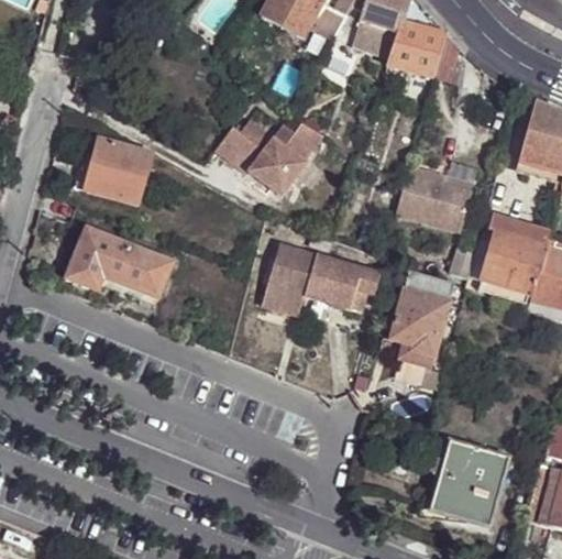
[(268,0),(261,17),(301,40),(322,2),(318,0),(268,0)]
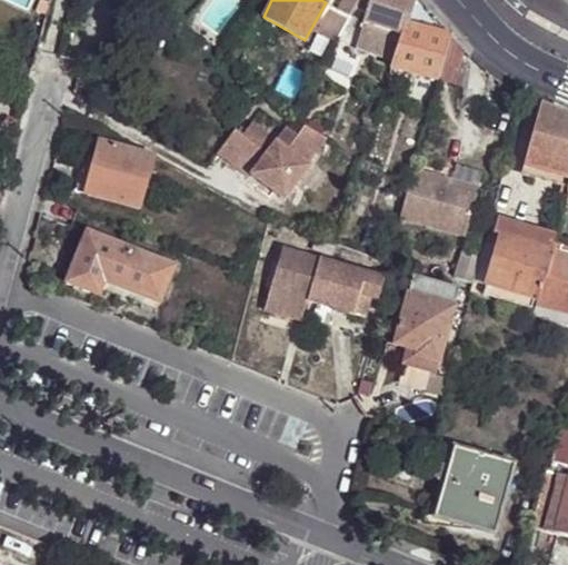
[(348,18),(355,6),(345,0),(331,0),(328,7),(335,10),(341,13),(348,18)]
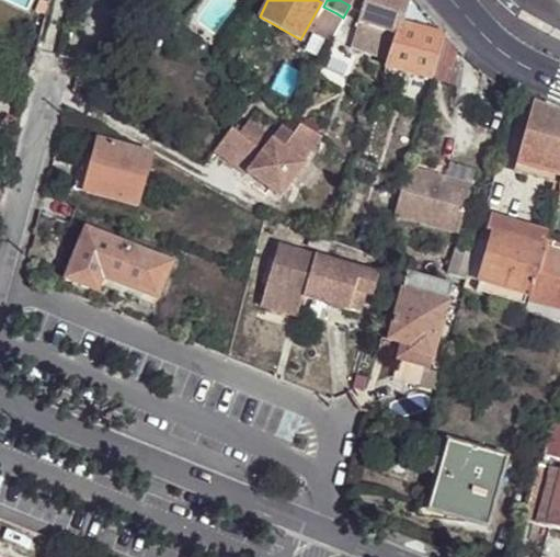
[(364,0),(357,22),(396,33),(399,23),(407,0),(364,0)]
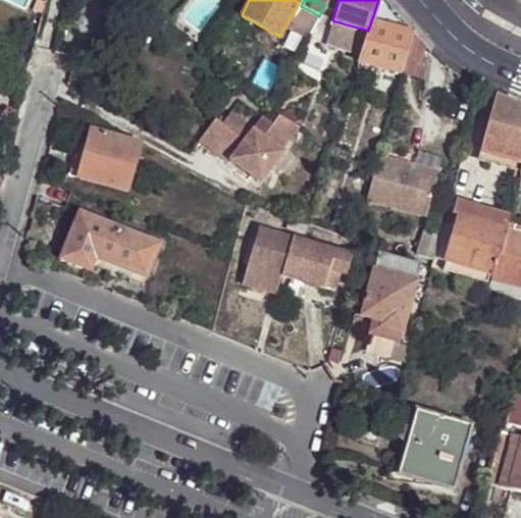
[(309,36),(316,22),(297,13),(289,29),(308,37),(309,36)]
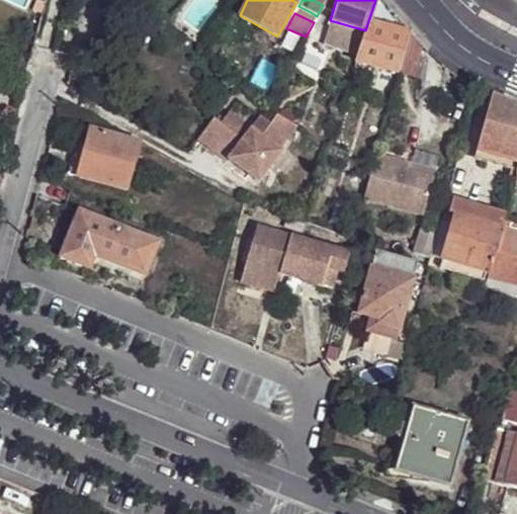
[(365,30),(357,55),(356,59),(398,71),(400,64),(409,32),(408,32),(368,21),(365,30)]
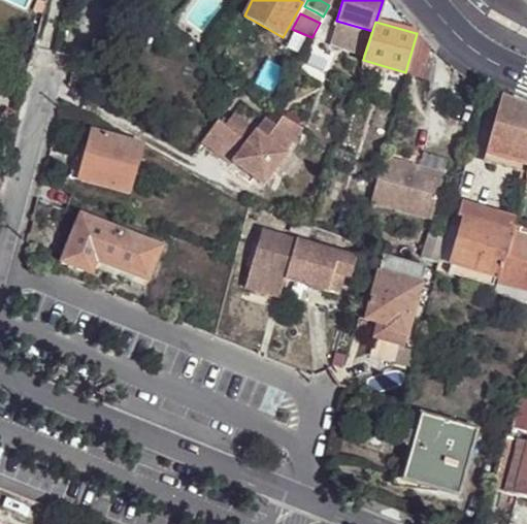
[(329,27),(320,23),(313,36),(321,41),(329,27)]
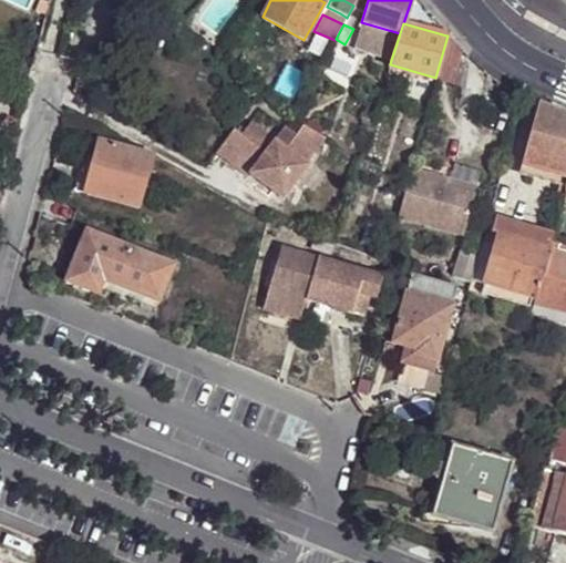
[(446,36),(448,36),(438,70),(458,75),(464,52),(446,33),(446,36)]
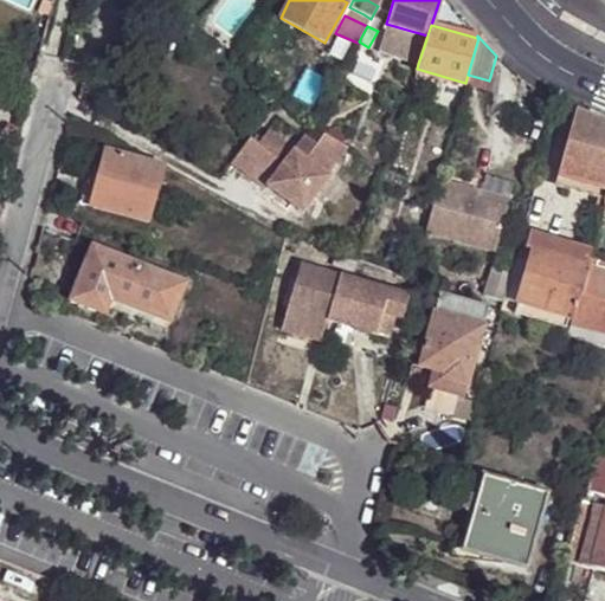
[(604,121),(575,110),(558,170),(604,182),(604,121)]
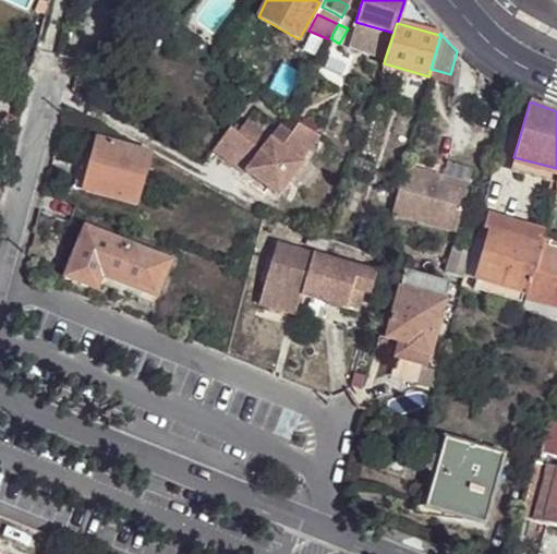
[(227,124),(209,147),(242,171),(243,170),(276,194),(300,160),(298,158),(316,133),(294,121),(288,130),(277,122),(267,136),(243,118),(234,130),(227,124)]
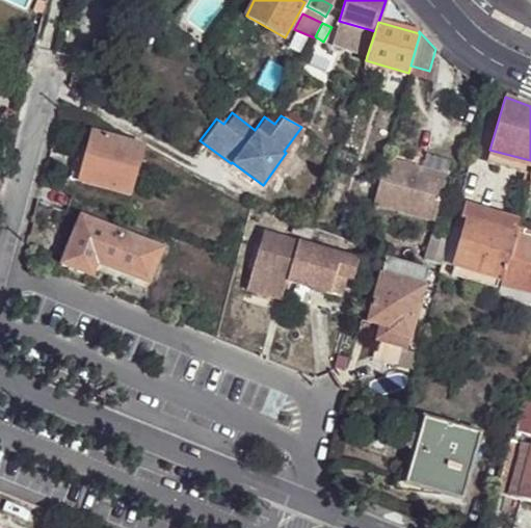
[(69,179),(130,195),(141,147),(84,131),(80,147),(76,150),(69,179)]
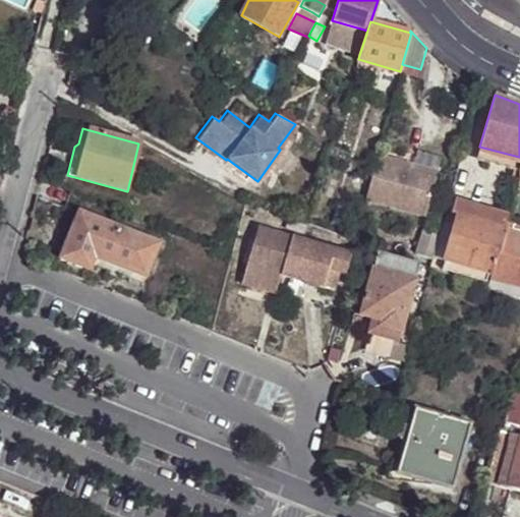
[(519,157),(479,147),(476,157),(519,167),(519,157)]
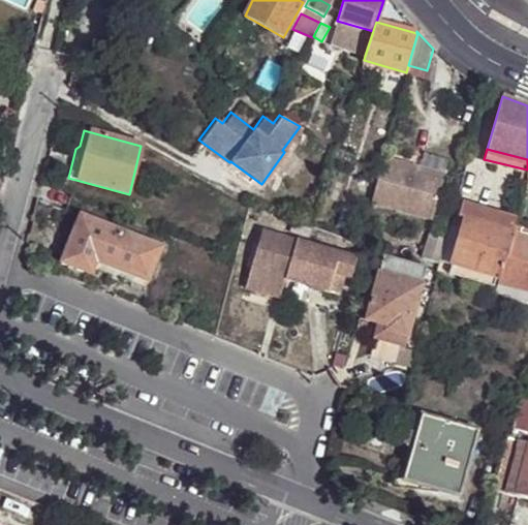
[(382,156),(370,202),(430,218),(441,180),(415,173),(417,165),(382,156)]
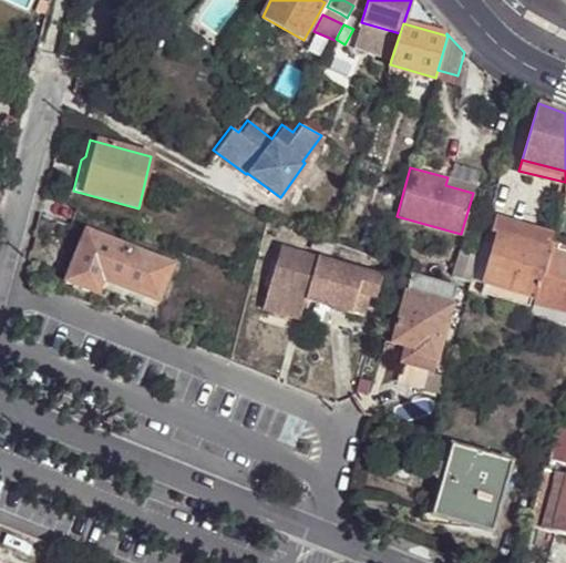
[(475,185),(448,177),(445,185),(473,193),(475,185)]
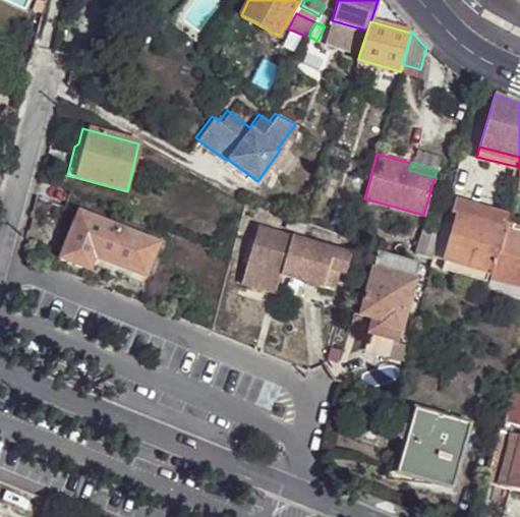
[(457,213),(503,226),(506,215),(454,199),(451,211),(457,213)]
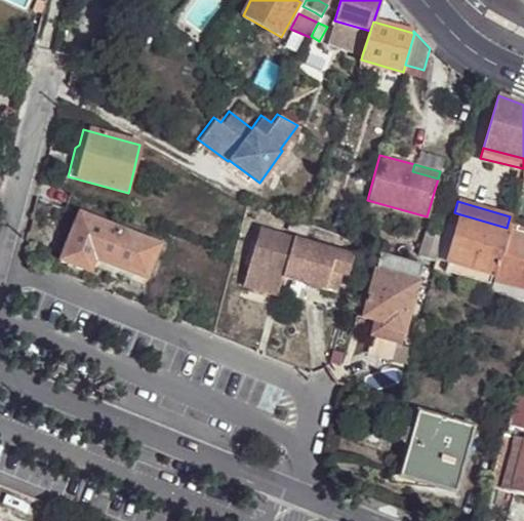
[(131,273),(146,279),(159,245),(80,213),(61,258),(82,269),(83,267),(88,255),(94,257),(131,273)]
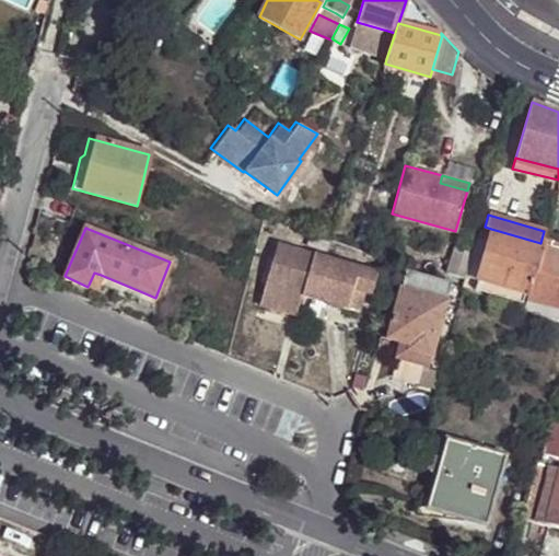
[(542,247),(543,244),(540,243),(491,229),(477,278),(528,293),(542,247)]
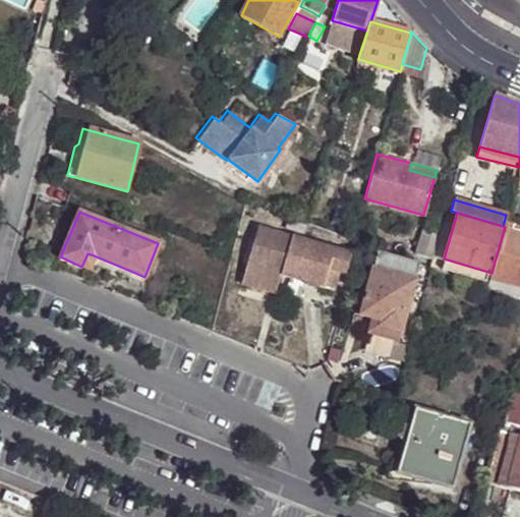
[(299,218),(290,215),(287,225),(296,228),(298,221),(299,218)]
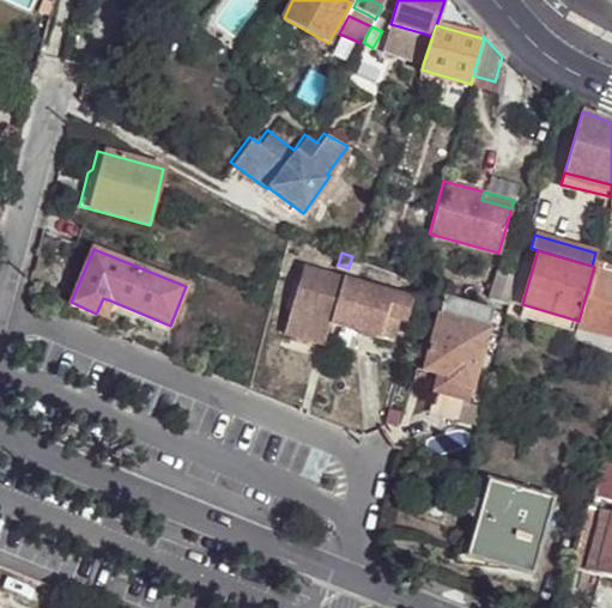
[(308,332),(325,338),(331,321),(322,317),(331,290),(339,292),(344,277),(306,265),(285,332),(307,338),(308,332)]
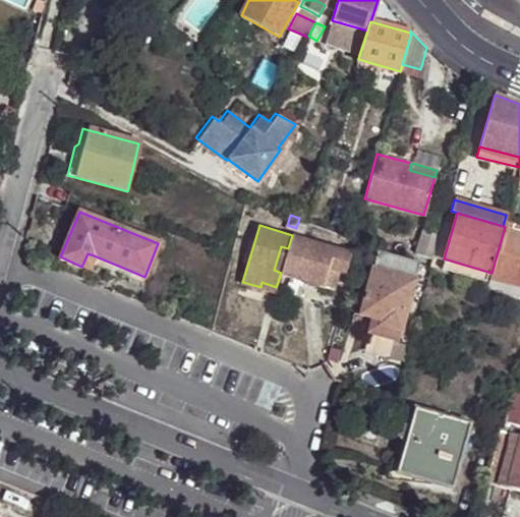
[(519,234),(504,230),(492,273),(490,276),(519,284),(519,234)]
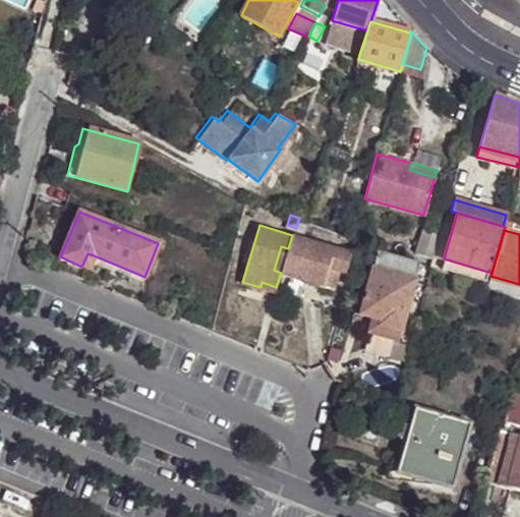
[(351,253),(292,235),(288,248),(281,246),(274,270),(281,273),(333,289),(338,271),(345,273),(351,253)]
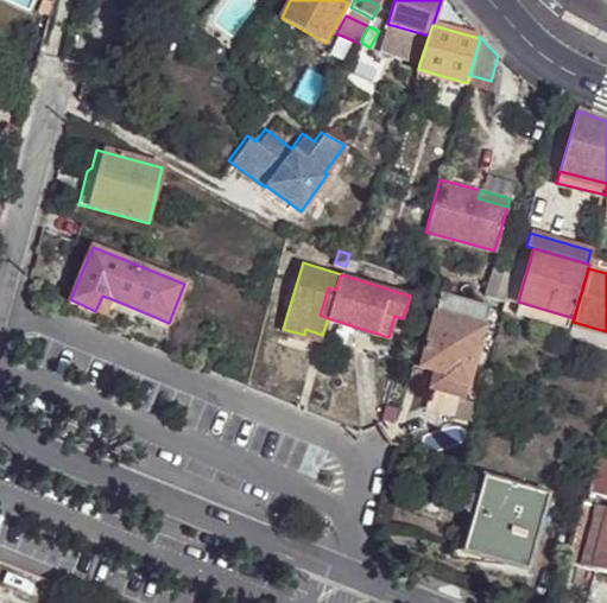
[(468,385),(489,305),(440,292),(419,366),(432,370),(431,375),(468,385)]
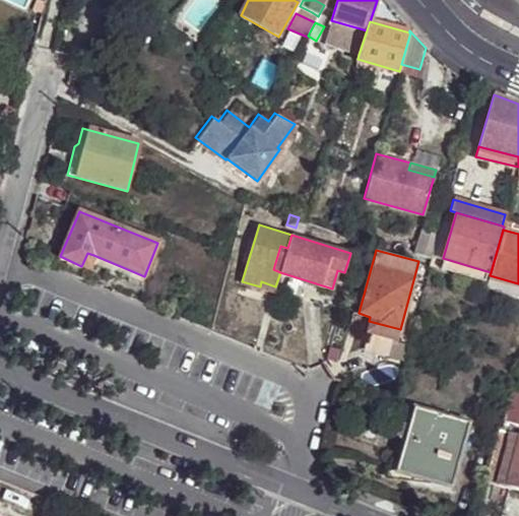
[(87,253),(82,264),(89,267),(93,255),(87,253)]
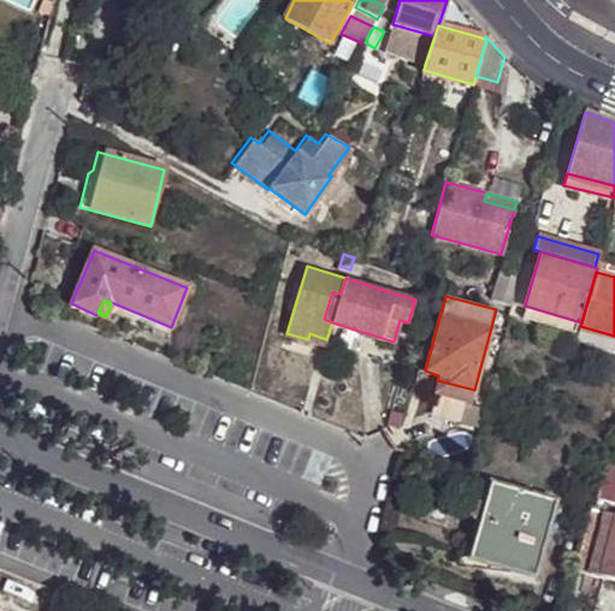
[(169,333),(171,327),(154,320),(152,327),(169,333)]
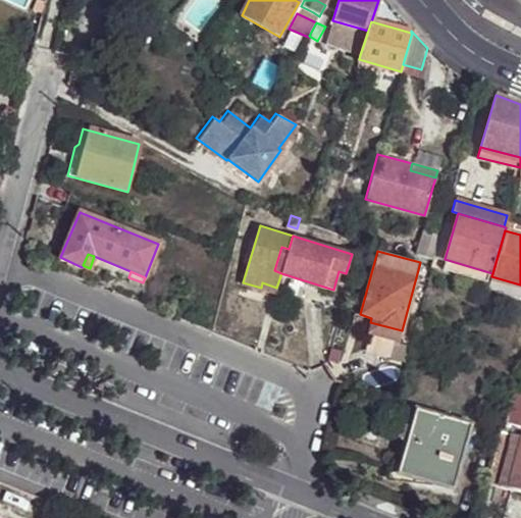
[(262,282),(261,288),(275,293),(276,288),(262,282)]
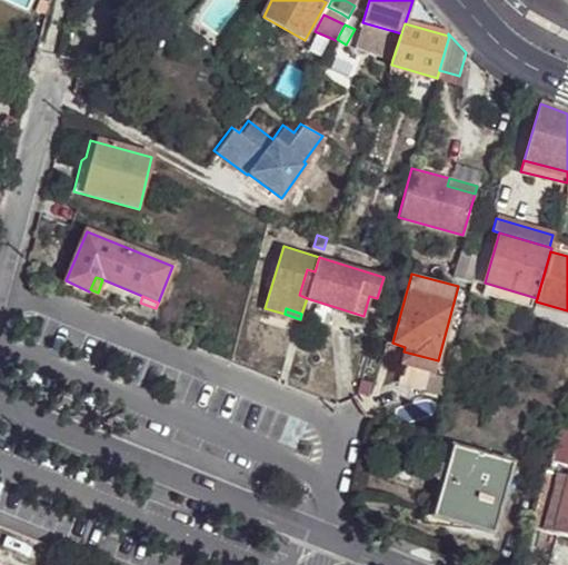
[(435,373),(438,360),(404,352),(405,347),(392,343),(385,340),(380,359),(388,362),(390,353),(398,355),(396,363),(435,373)]
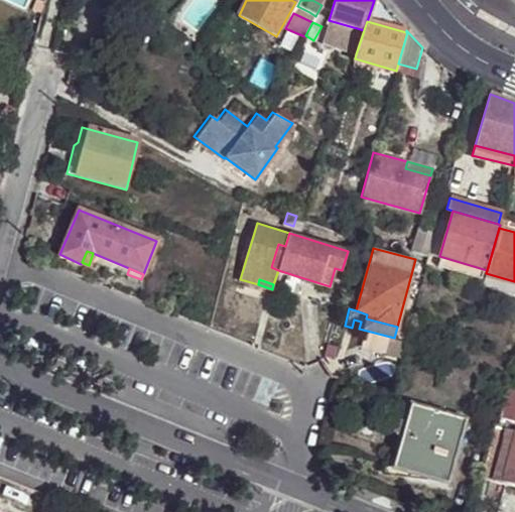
[(514,419),(514,416),(514,387),(507,386),(498,415),(514,419)]
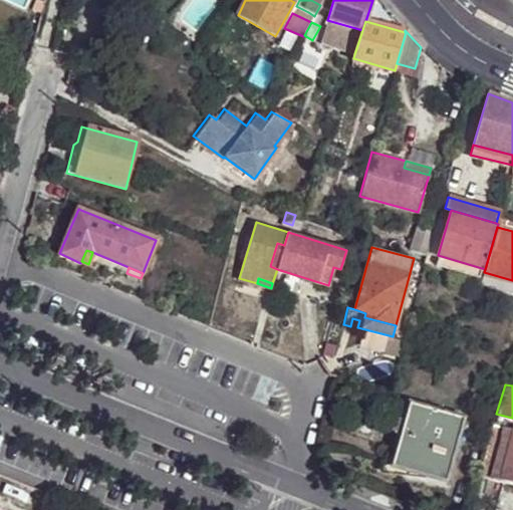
[(410,402),(392,460),(428,470),(426,475),(446,481),(465,418),(410,402)]
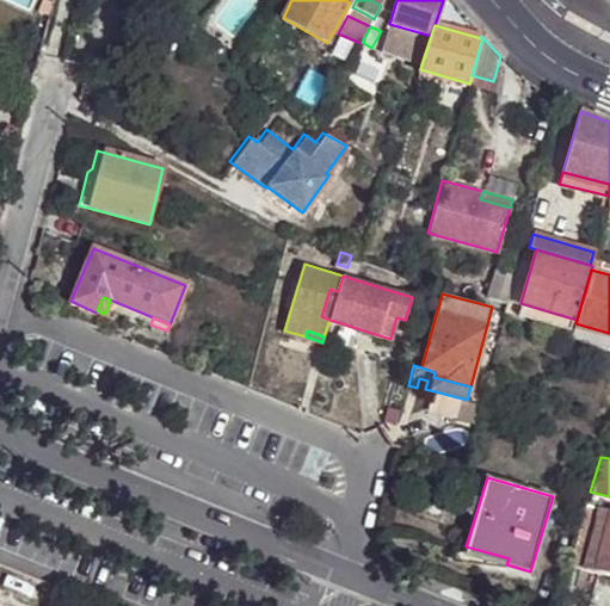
[(609,509),(587,505),(571,562),(609,573),(609,509)]
